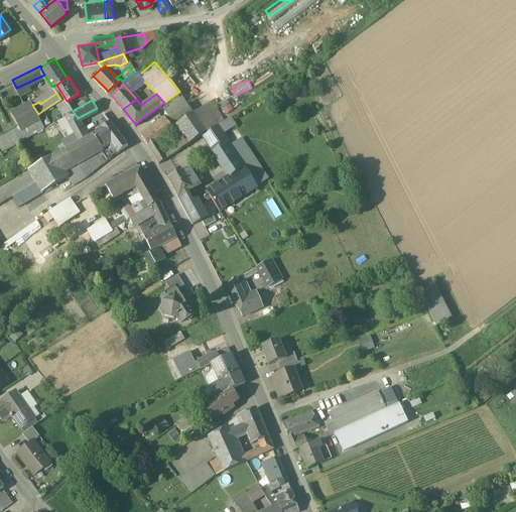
[(212,100),(194,111),(207,130),(217,123),(224,119),(212,100)]
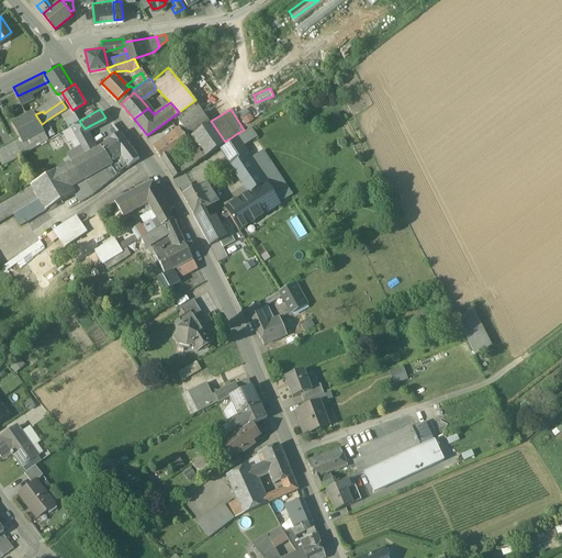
[(35,114),(33,110),(12,121),(20,135),(23,141),(44,130),(41,124),(42,124),(35,114)]
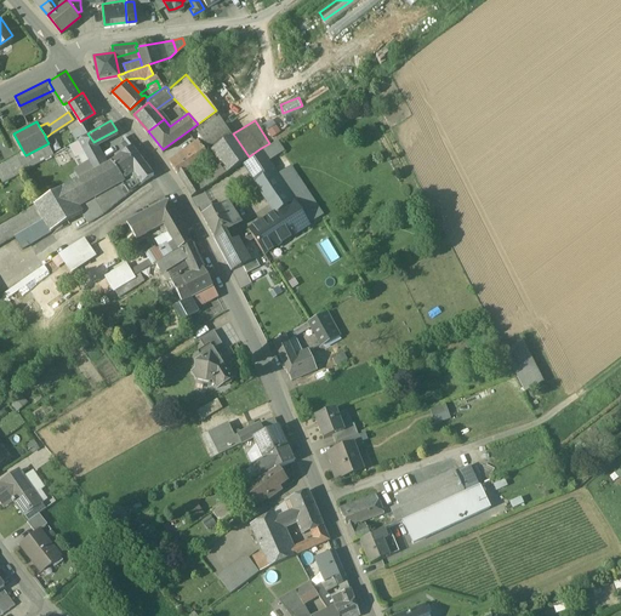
[(83,124),(72,130),(77,138),(79,137),(87,132),(83,124)]
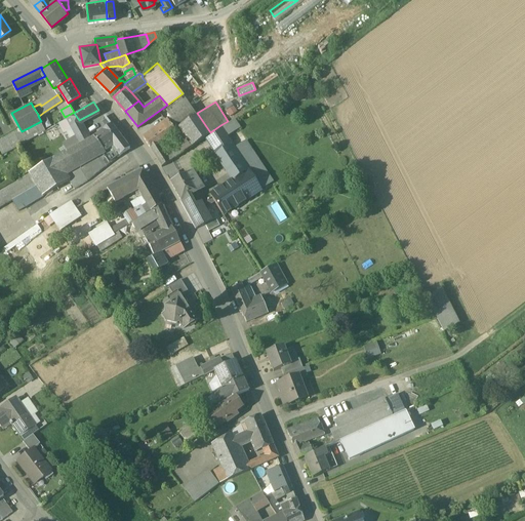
[(39,116),(38,116),(41,121),(47,117),(44,112),(39,116)]
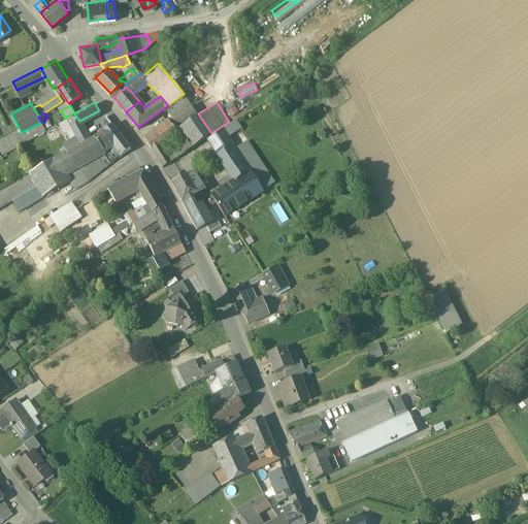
[(74,112),(67,117),(71,126),(79,121),(74,113),(74,112)]
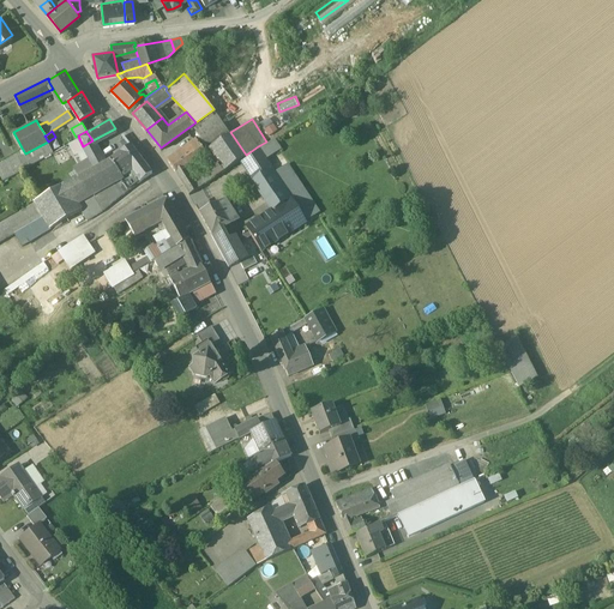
[(230,132),(211,144),(221,160),(226,168),(241,158),(246,155),(230,132)]
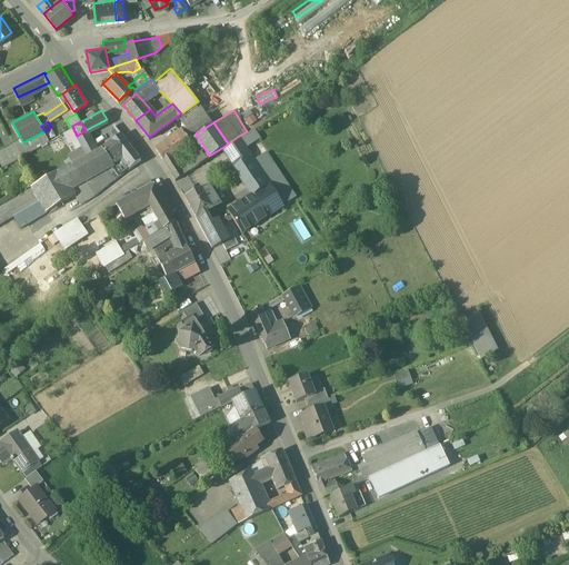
[(181,127),(156,145),(163,158),(170,154),(172,152),(172,151),(190,139),(181,127)]
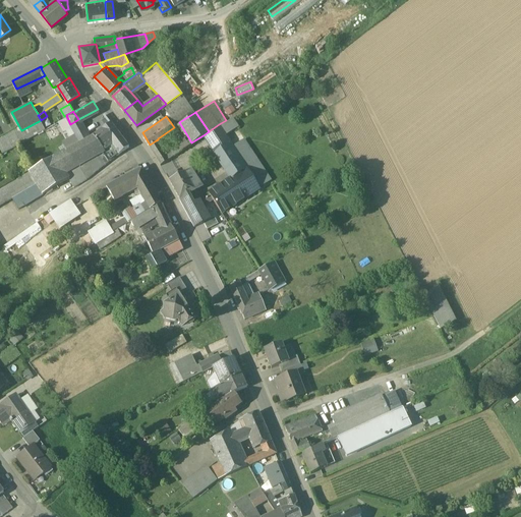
[(89,136),(78,119),(70,124),(75,132),(80,140),(89,136)]
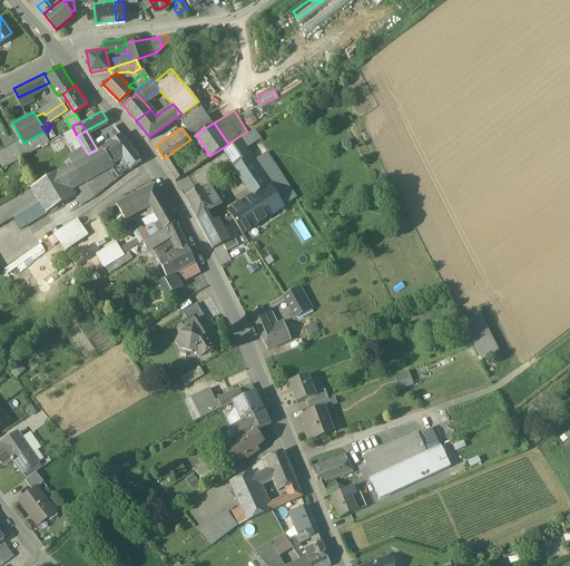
[(45,132),(23,143),(28,152),(49,139),(45,132)]
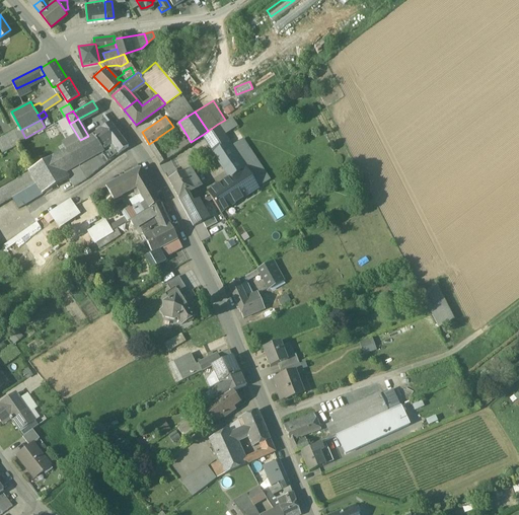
[(122,136),(109,120),(92,133),(102,146),(109,142),(112,143),(113,143),(122,136)]
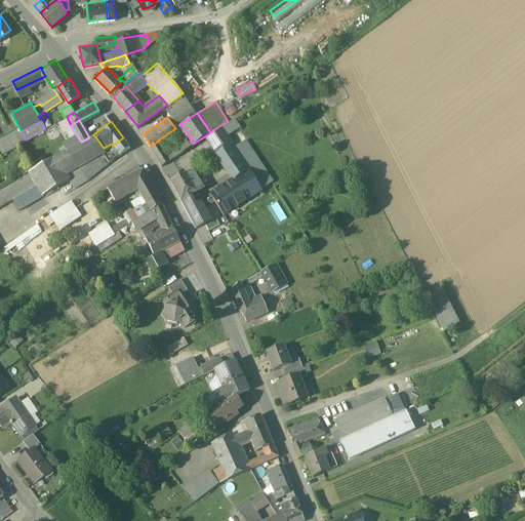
[(210,132),(206,135),(216,152),(231,142),(232,142),(220,125),(210,132)]
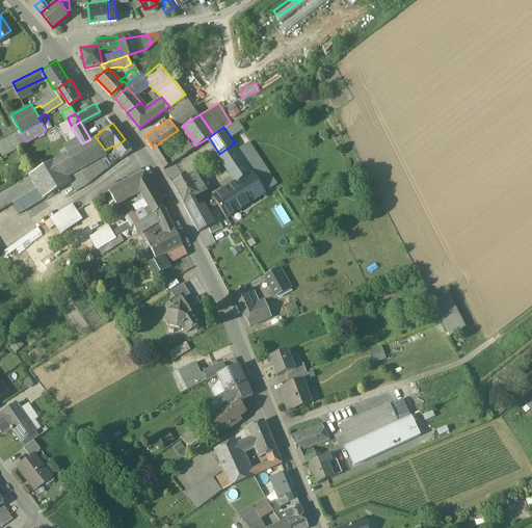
[(22,133),(19,128),(14,132),(20,144),(26,141),(22,133)]
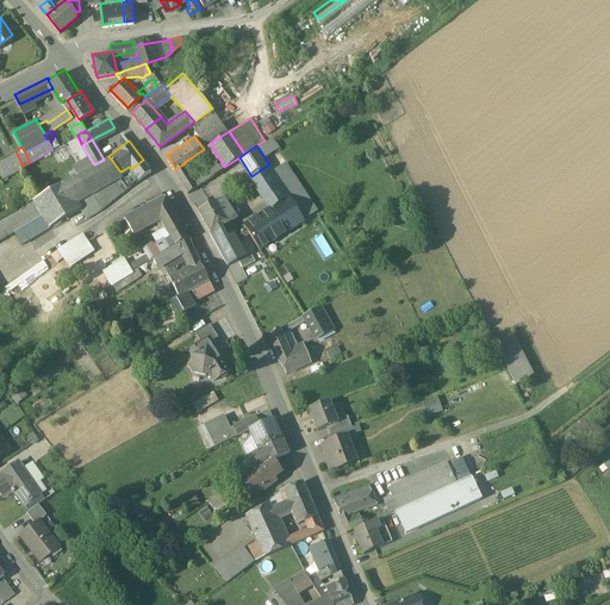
[(23,166),(16,151),(0,158),(0,178),(0,179),(23,166)]
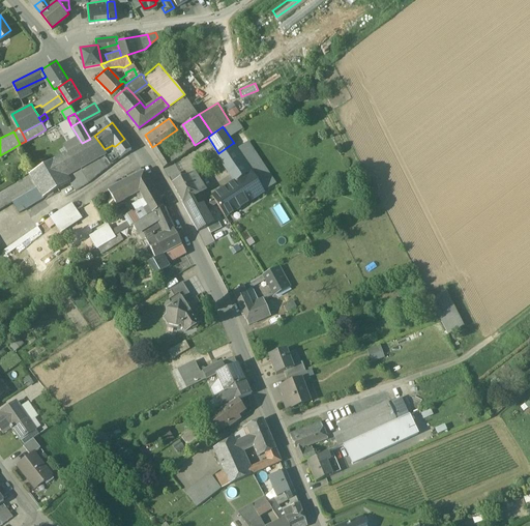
[(77,135),(63,142),(68,150),(82,143),(77,135)]
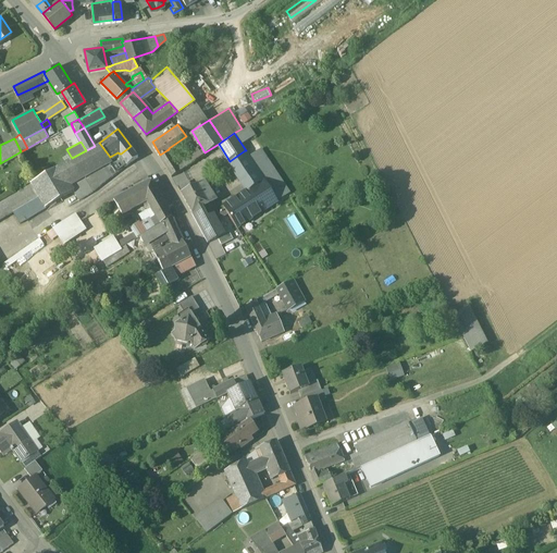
[(72,158),(60,164),(69,180),(110,157),(99,143),(95,146),(86,150),(72,158)]
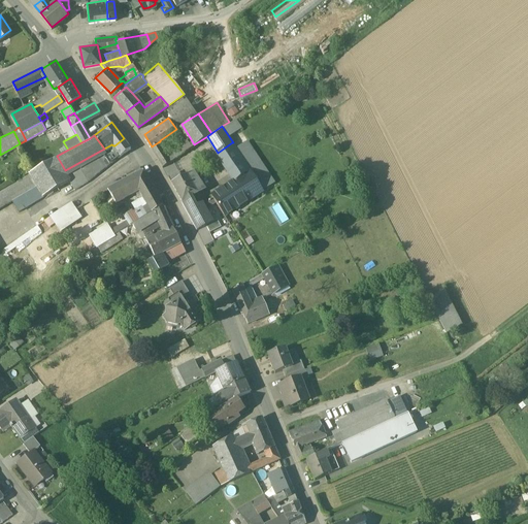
[(190,137),(178,143),(184,152),(194,144),(190,137)]
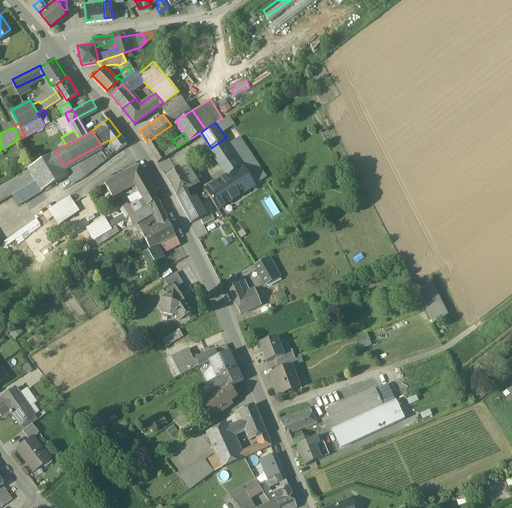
[(120,134),(111,141),(117,148),(126,142),(120,134)]
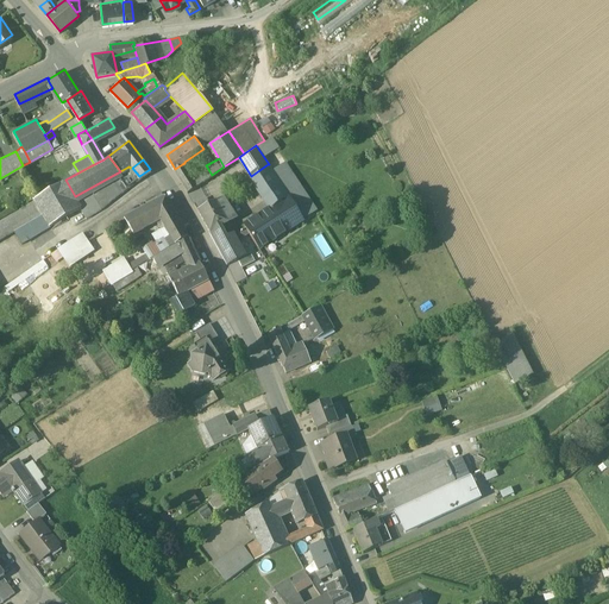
[(284,162),(272,170),(288,194),(302,215),(314,207),(284,162)]
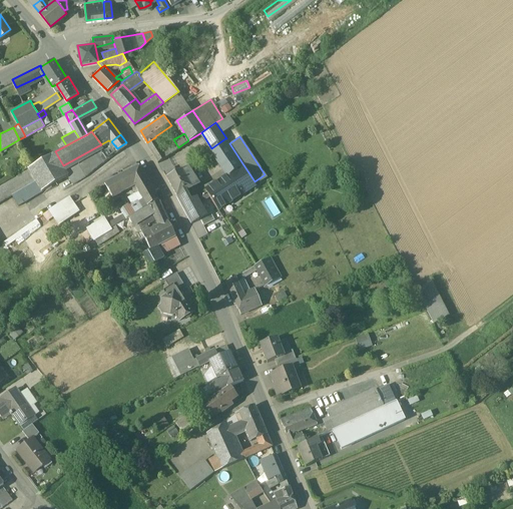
[(153,138),(147,142),(154,153),(160,149),(153,138)]
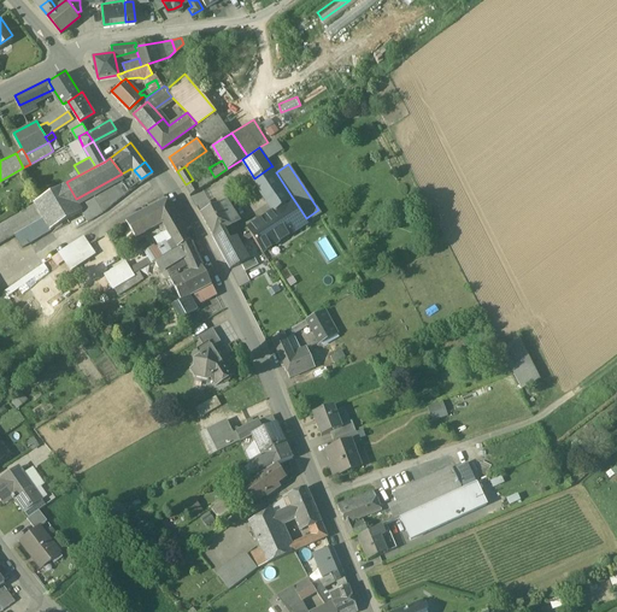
[(276,172),(271,166),(254,178),(275,209),(292,196),(276,172)]
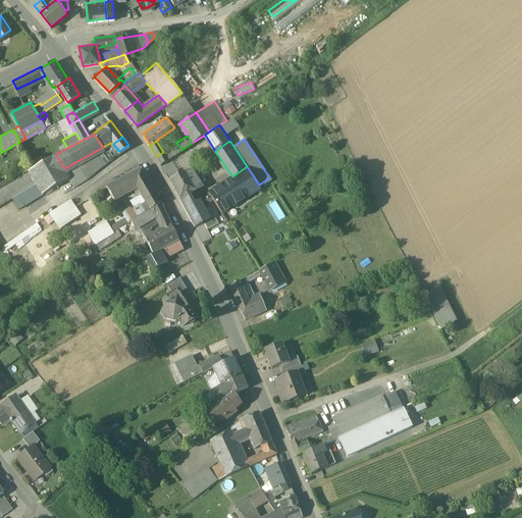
[(163,152),(157,156),(161,163),(181,150),(176,142),(163,152)]
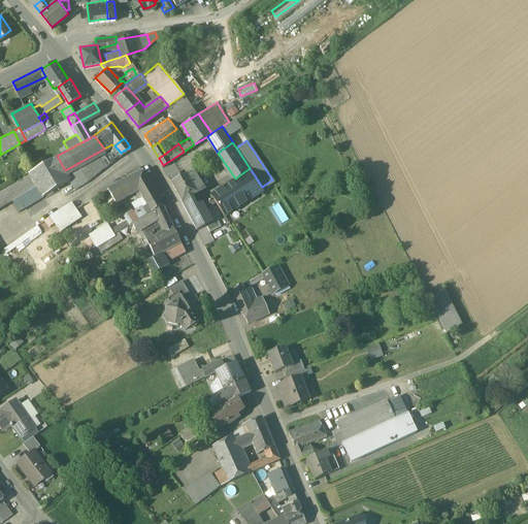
[(104,149),(65,170),(70,178),(69,178),(74,187),(88,179),(121,153),(114,145),(113,145),(111,144),(104,149)]
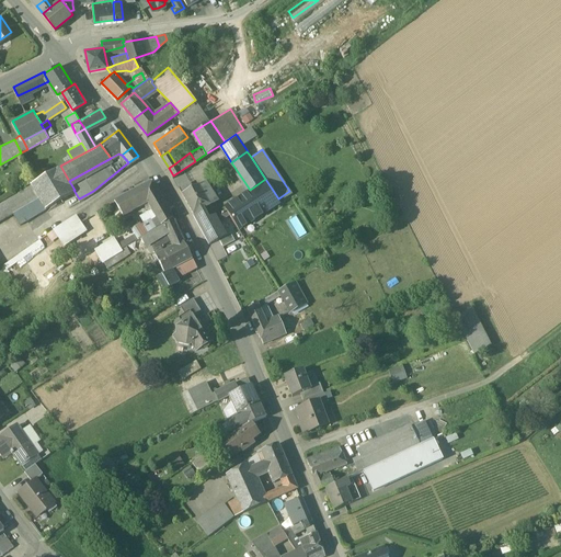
[(60,166),(32,183),(35,190),(45,206),(46,207),(73,190),(75,190),(69,181),(60,166)]
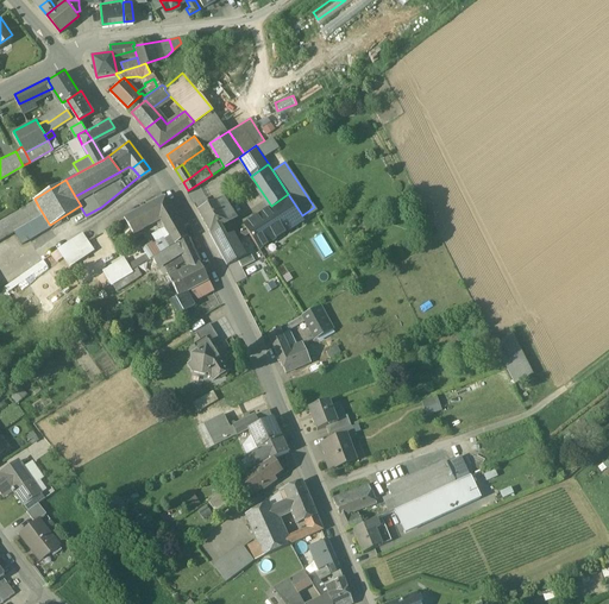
[(271,206),(264,209),(278,232),(283,228),(303,215),(302,215),(288,194),(271,206)]
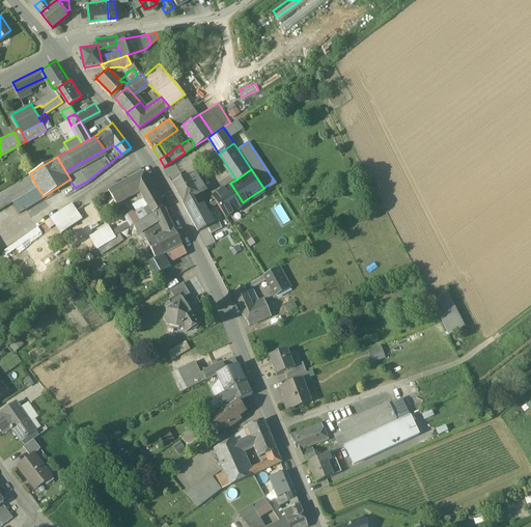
[(143,170),(124,181),(132,194),(139,190),(151,184),(143,170)]
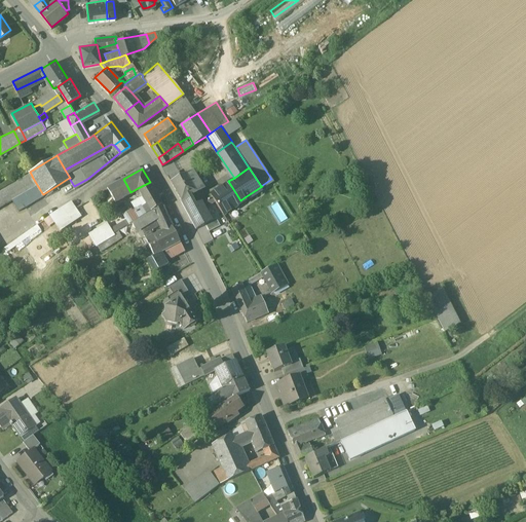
[(179,169),(167,175),(171,180),(172,180),(182,175),(179,169)]
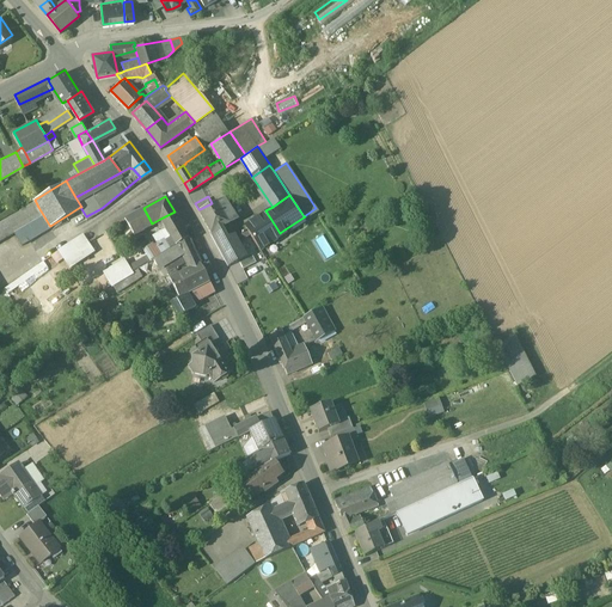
[(212,203),(200,209),(212,232),(222,226),(220,222),(236,214),(225,196),(212,203)]
